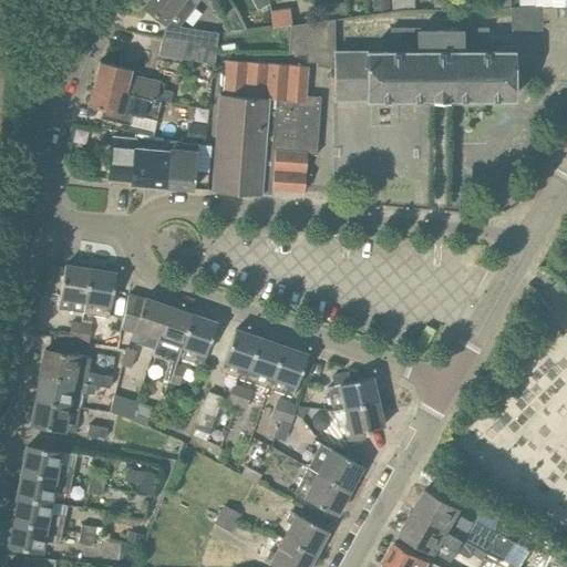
[(217,47),(218,34),(181,28),(200,0),(147,0),(143,8),(165,24),(163,39),(217,47)]
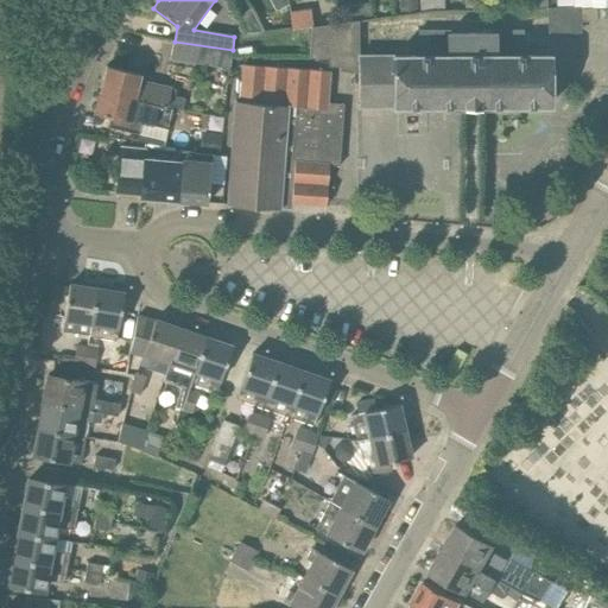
[(420,0),(420,13),(432,11),(444,11),(444,0),(420,0)]
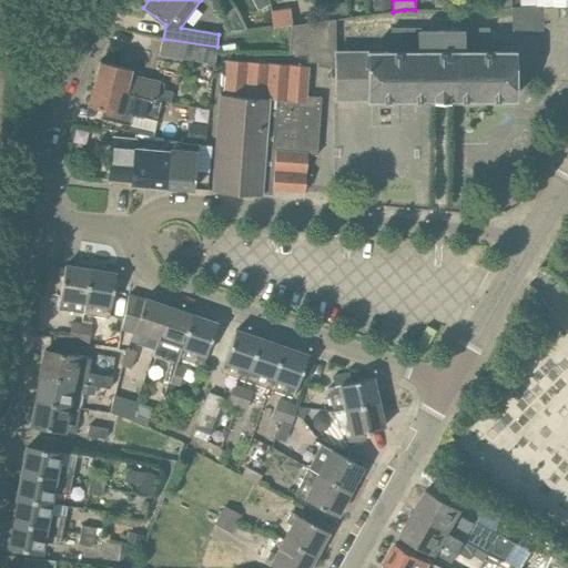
[(416,0),(417,10),(430,10),(430,0),(416,0)]
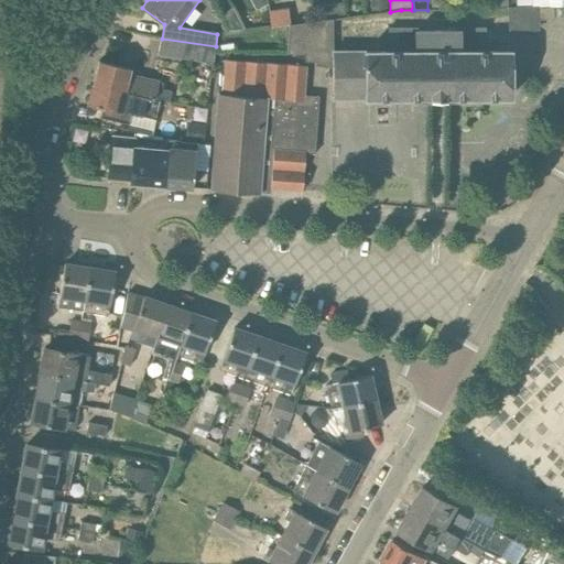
[(431,0),(431,9),(453,9),(453,0),(431,0)]
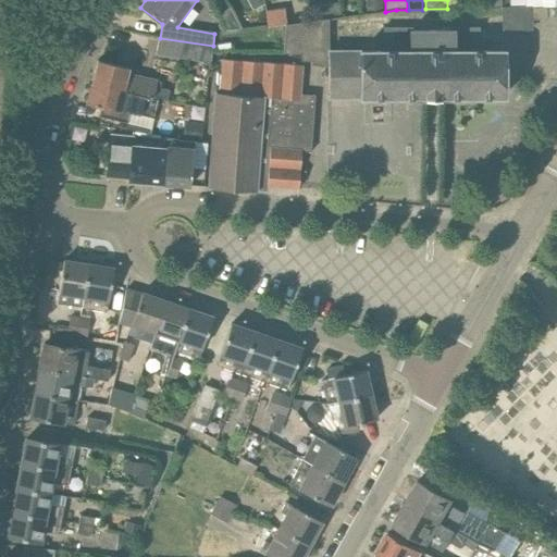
[(509,0),(510,8),(502,9),(531,9),(541,8),(541,0),(509,0)]
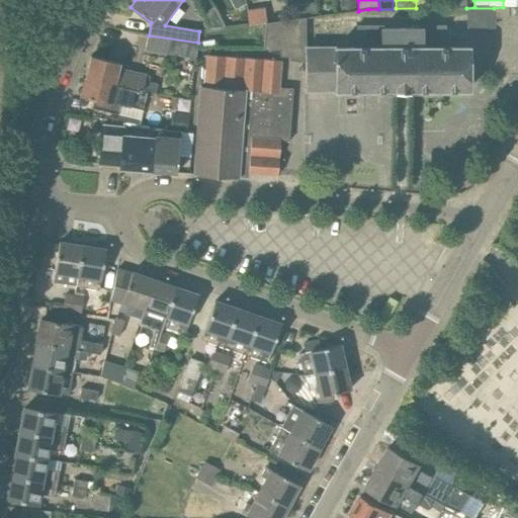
[(494,8),(495,19),(509,18),(509,7),(503,7),(494,8)]
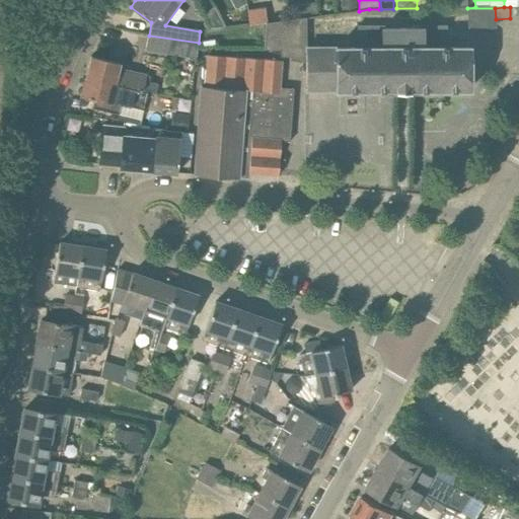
[(207,30),(224,27),(214,8),(195,21),(207,30)]
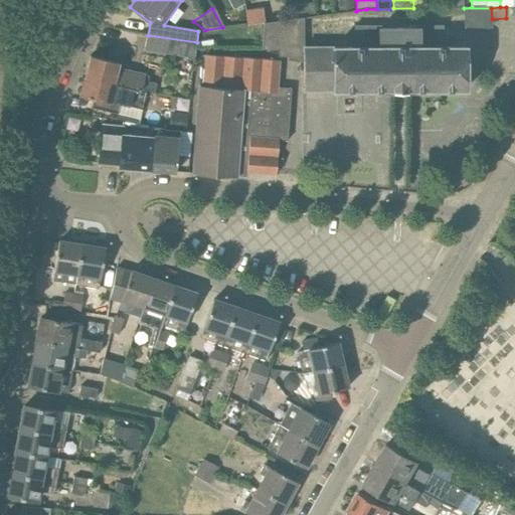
[(304,46),(303,18),(264,23),(262,49),(279,51),(279,56),(288,57),(288,60),(304,61),(303,92),(399,91),(399,27),(381,27),(381,26),(354,26),(354,45),(304,46)]
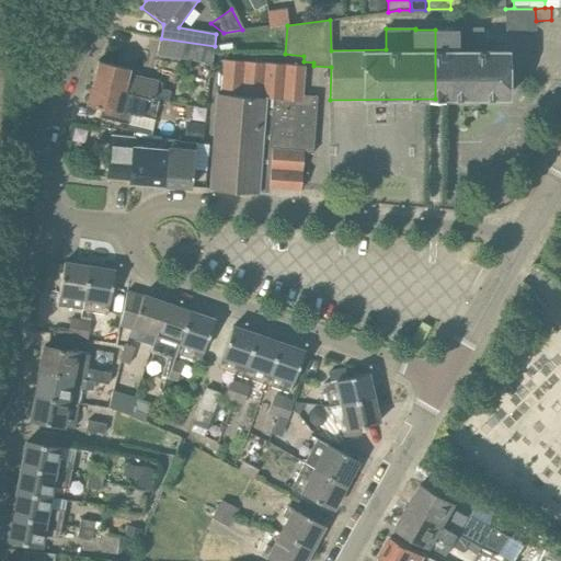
[(483,52),(483,27),(455,29),(455,30),(435,30),(435,99),(507,98),(506,52),(483,52)]
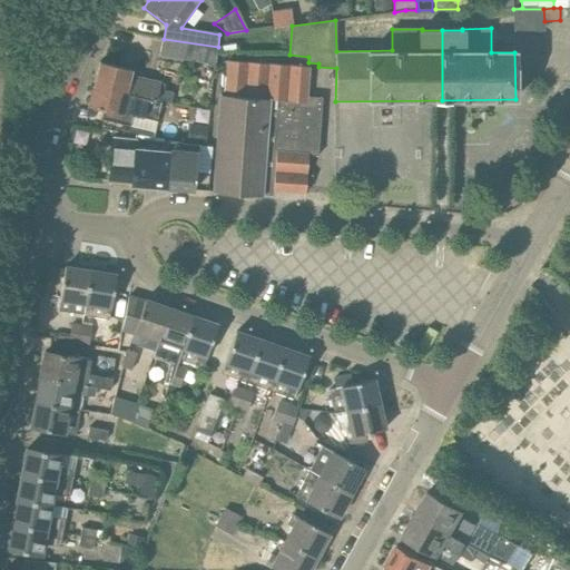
[(215,66),(218,47),(164,39),(160,57),(215,66)]
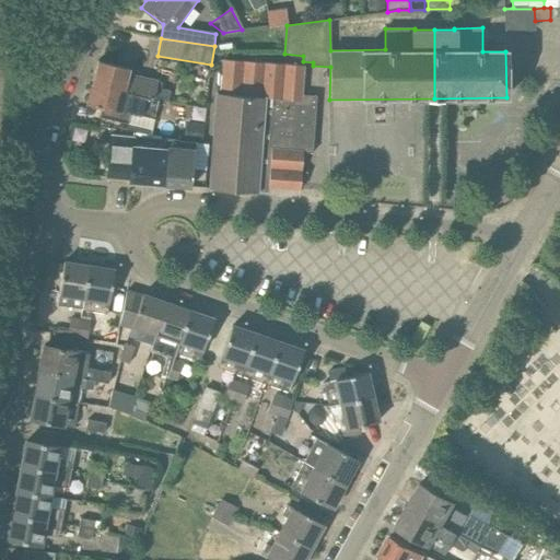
[(302,95),(304,66),(223,60),(221,92),(216,92),(210,158),(208,188),(257,193),(257,191),(268,193),(269,188),(301,190),(303,151),(312,151),(316,96),(302,95)]
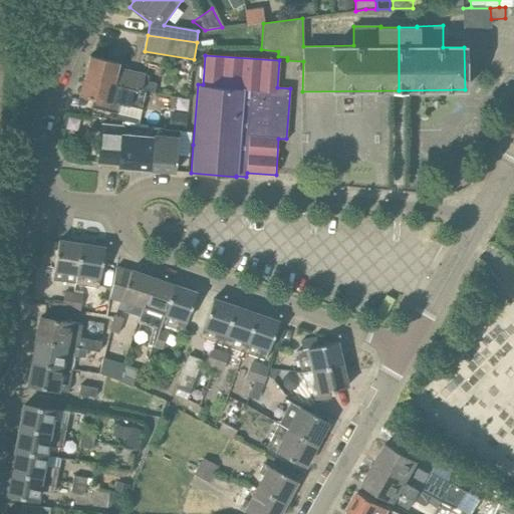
[(167,96),(170,86),(148,82),(149,76),(144,75),(118,69),(119,64),(90,56),(85,76),(165,96),(167,96)]
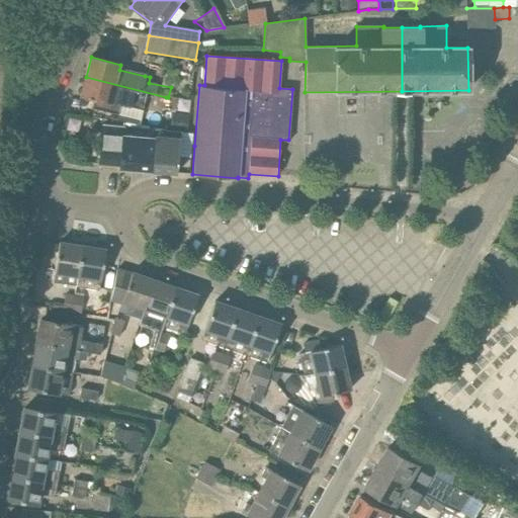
[(166,97),(86,77),(86,78),(85,78),(80,97),(94,100),(92,109),(118,115),(121,105),(143,110),(147,95),(166,97)]
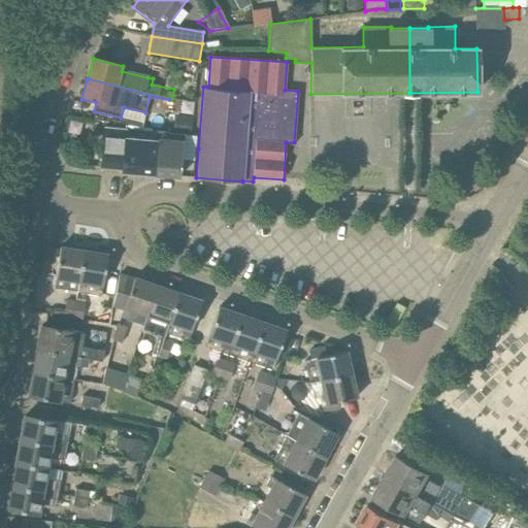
[(191,135),(193,119),(176,117),(174,133),(191,135)]
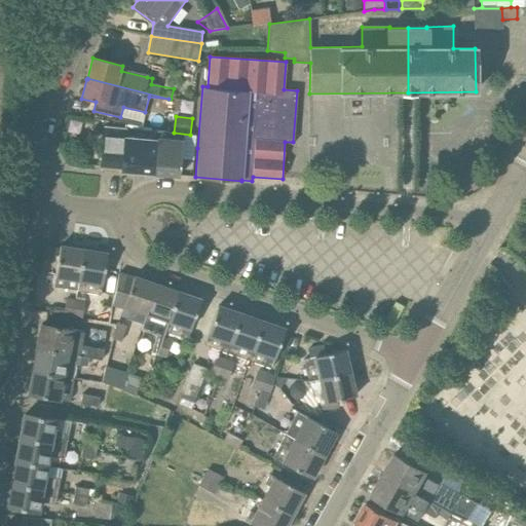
[(142,122),(120,117),(118,123),(141,127),(142,122)]
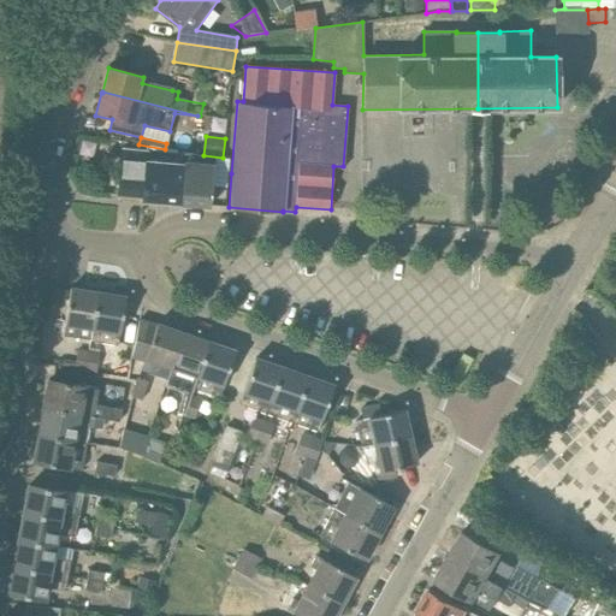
[(163,163),(142,161),(143,150),(122,149),(118,196),(142,199),(142,201),(178,203),(178,182),(175,182),(177,161),(163,160),(163,163)]
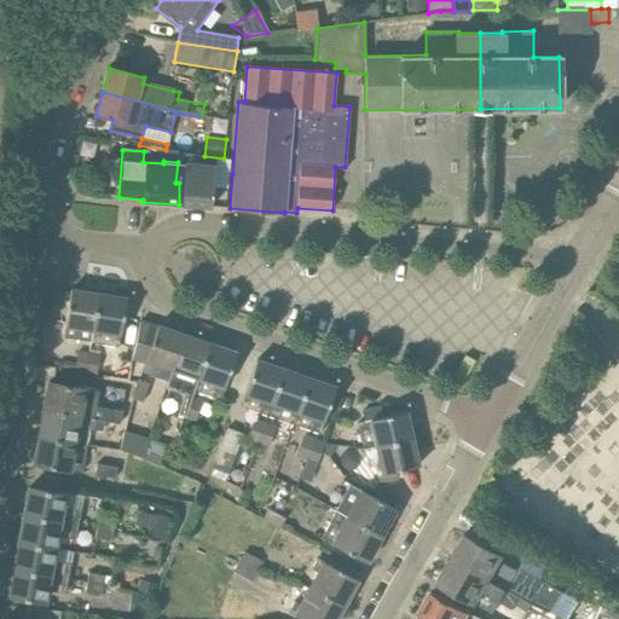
[(212,207),(215,158),(200,157),(200,165),(178,162),(175,183),(179,183),(179,204),(212,207)]
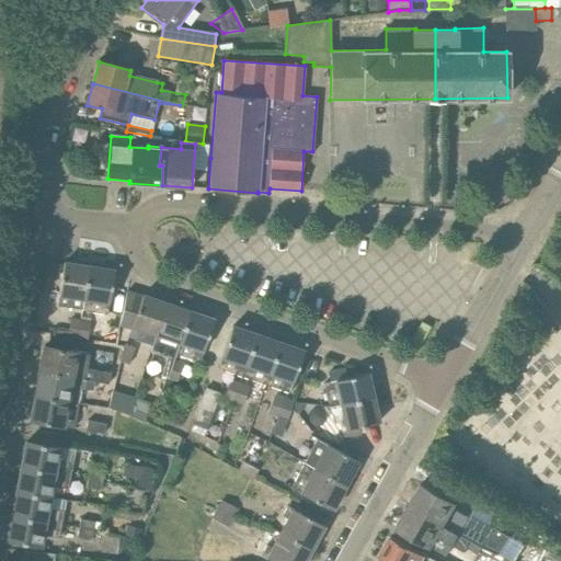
[(84,301),(90,267),(65,263),(58,306),(70,308),(71,299),(84,301)]
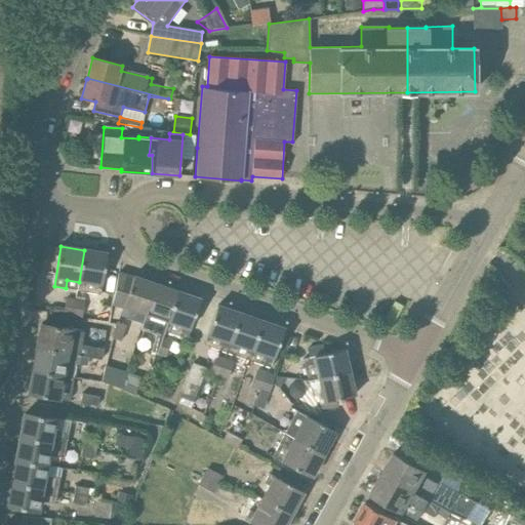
[(101,294),(107,254),(84,250),(79,282),(77,291),(101,294)]
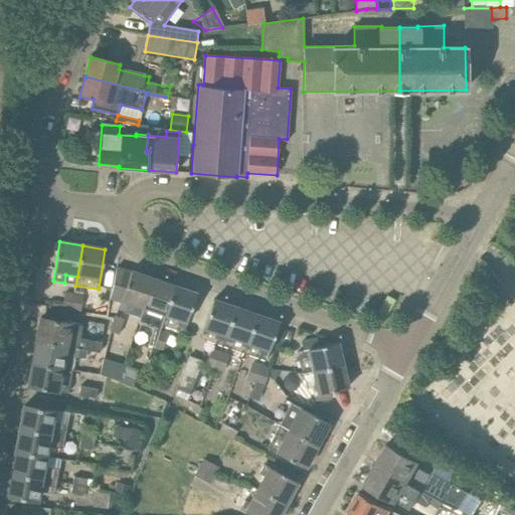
[(121,298),(130,266),(119,264),(111,295),(121,298)]
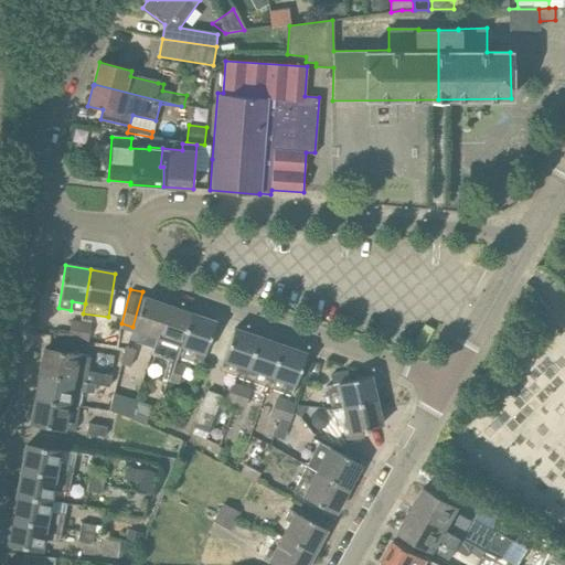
[(153,349),(168,307),(144,299),(129,340),(153,349)]
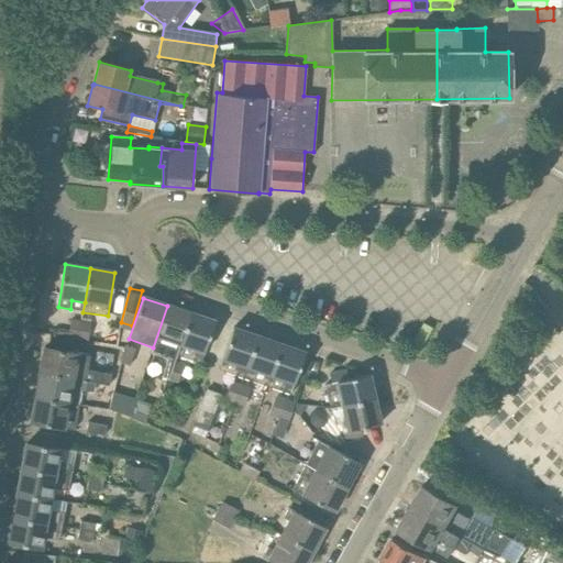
[(168,381),(174,362),(177,355),(190,313),(167,306),(153,348),(151,354),(168,360),(163,378),(168,381)]
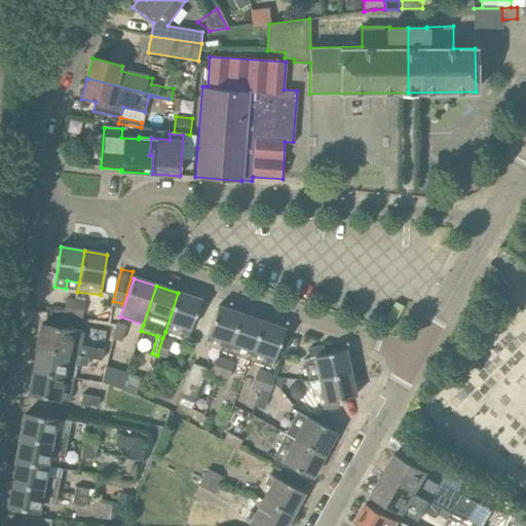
[(188,340),(200,301),(178,293),(165,332),(188,340)]
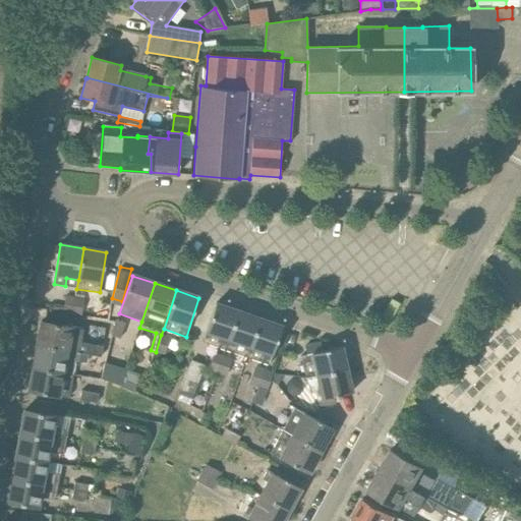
[(72,315),(75,297),(65,296),(63,313),(72,315)]
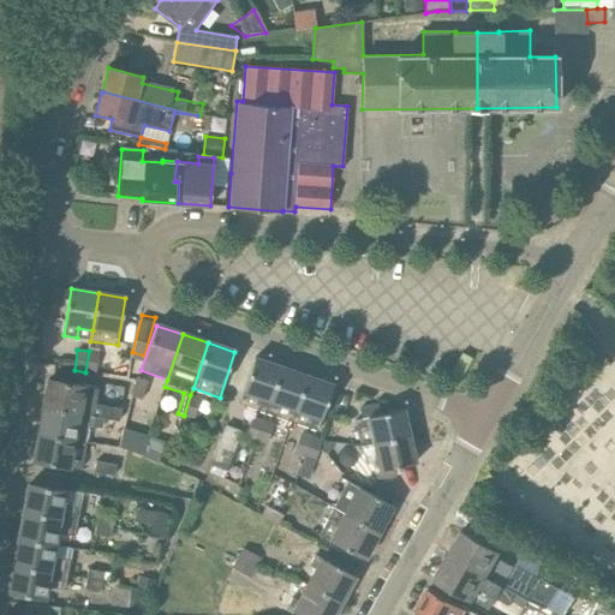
[(89,351),(85,372),(96,374),(100,352),(89,351)]
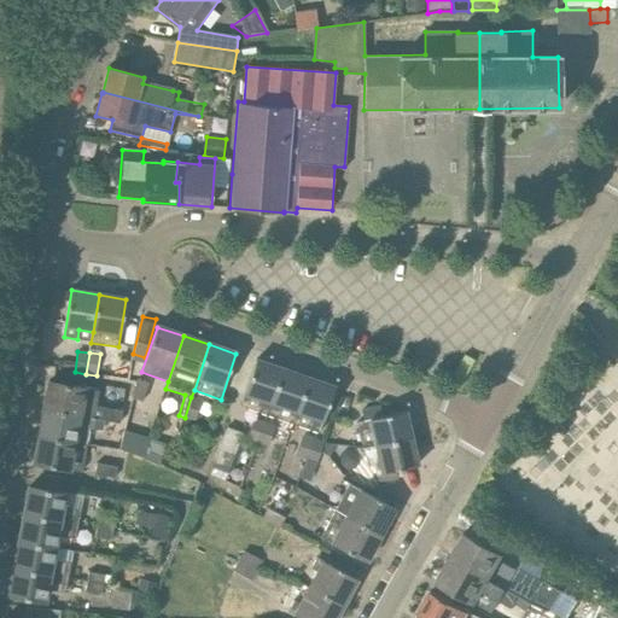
[(267,415),(283,369),(256,361),(240,406),(267,415)]
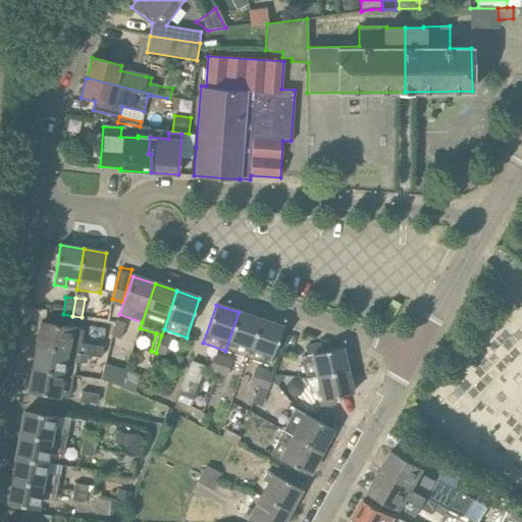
[(248,358),(261,320),(239,312),(225,351),(248,358)]
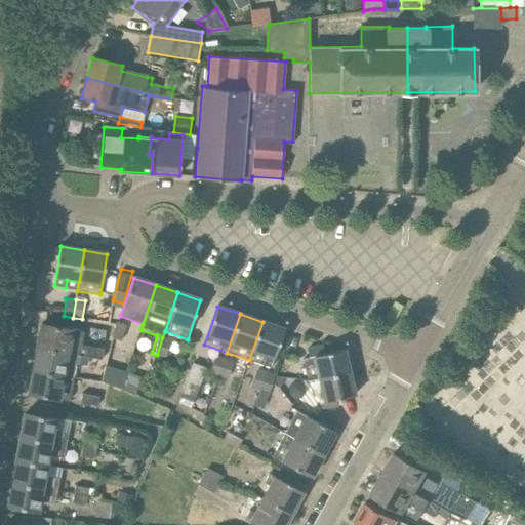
[(272,368),(284,329),(263,322),(249,360),(272,368)]
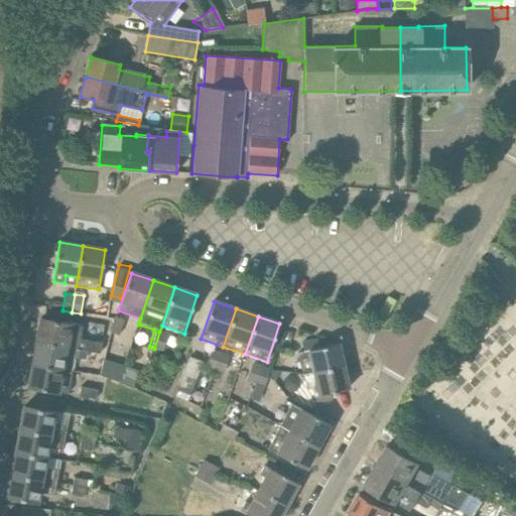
[(119,336),(124,319),(116,317),(111,333),(119,336)]
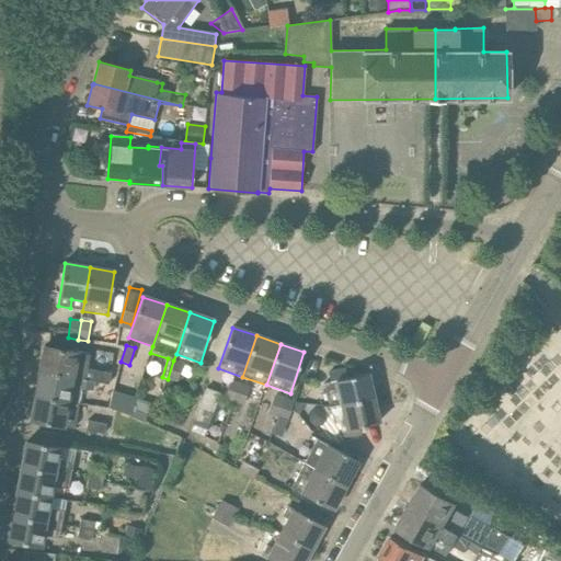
[(96,371),(87,369),(89,355),(79,353),(45,347),(41,371),(95,381),(110,384),(113,370),(98,367),(96,371)]
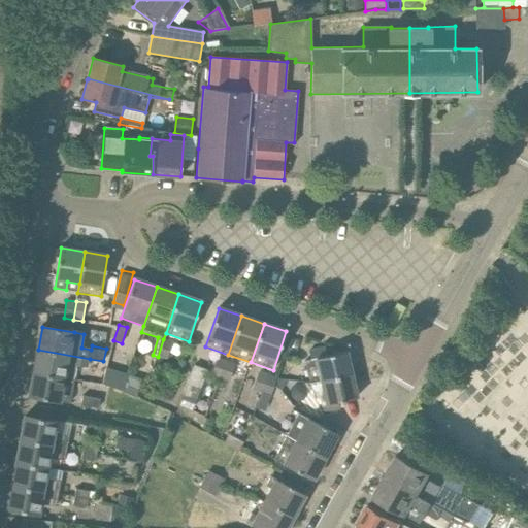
[(167,360),(172,342),(163,339),(158,357),(167,360)]
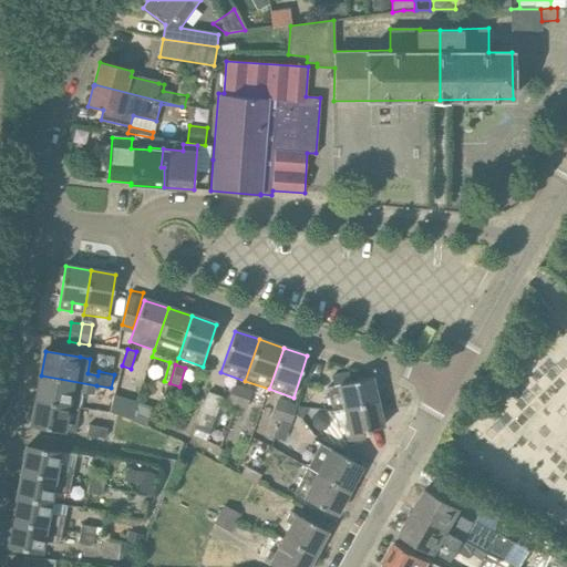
[(351,383),(349,374),(331,379),(334,388),(328,389),(333,412),(343,410),(344,411),(346,410),(346,411),(377,403),(371,378),(351,383)]
